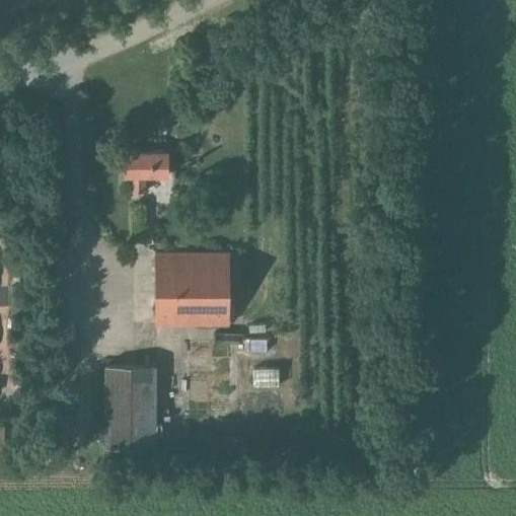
[(148,177),(170,177),(170,153),(126,154),(126,177),(134,177),(134,194),(148,194),(148,177)]
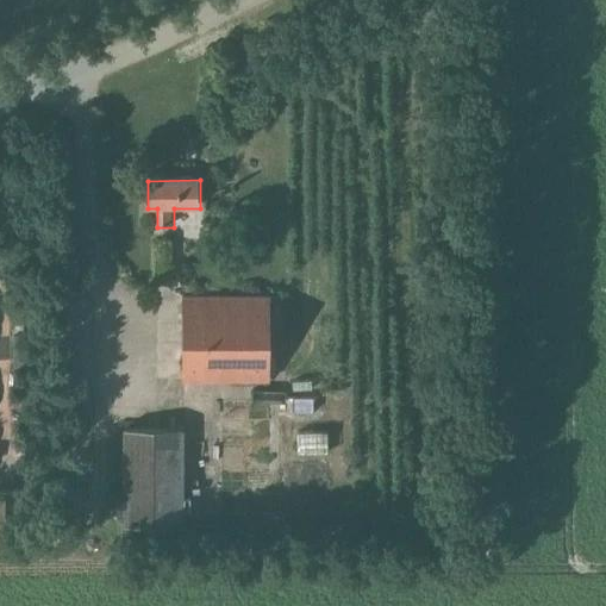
[(186,383),(270,383),(270,299),(186,299),(186,383)]
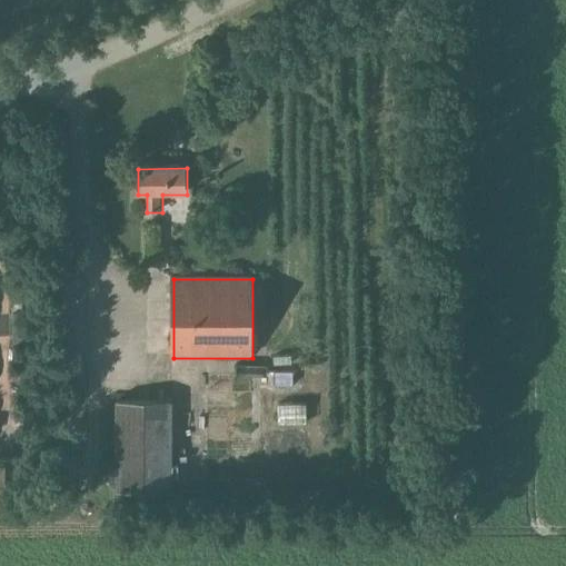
[(172,492),(172,403),(119,403),(118,492),(172,492)]
